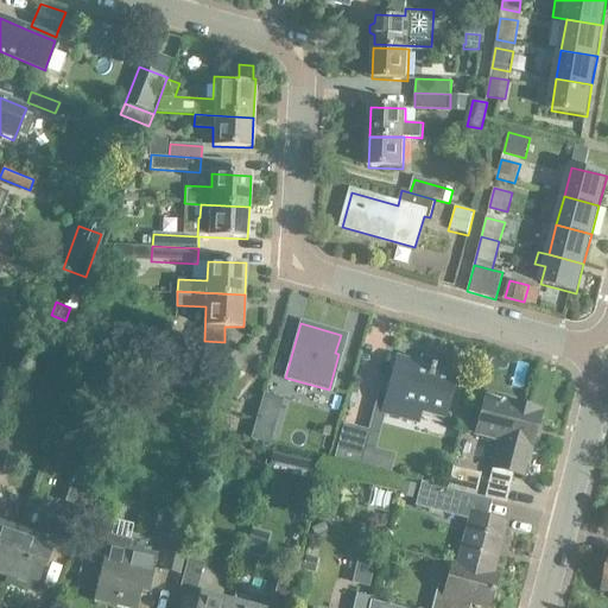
[(176,343),(173,358),(220,367),(223,353),(176,343)]
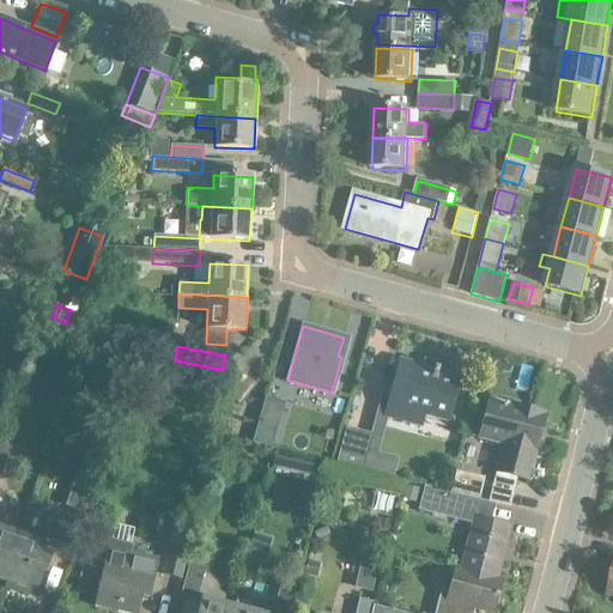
[(424,419),(447,424),(460,377),(401,362),(384,418),(422,429),(424,419)]
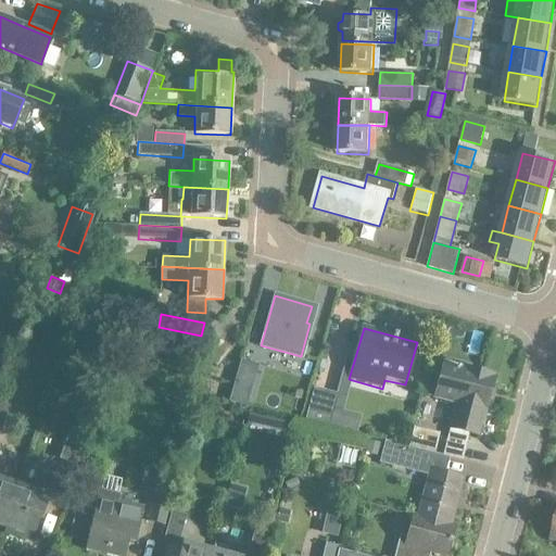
[(247,407),(258,365),(240,361),(228,402),(247,407)]
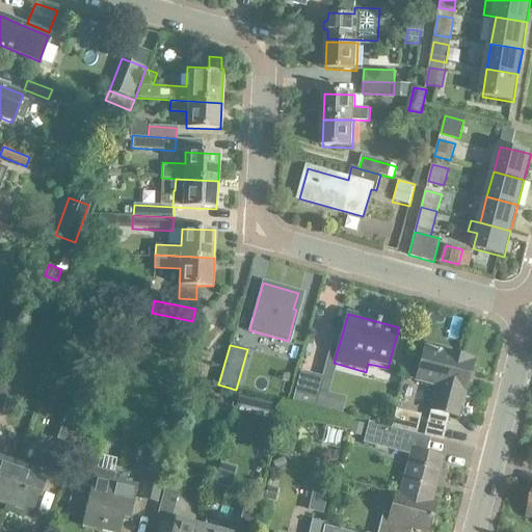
[(425,349),(416,381),(436,387),(433,400),(460,407),(473,361),(446,353),(445,354),(425,349)]
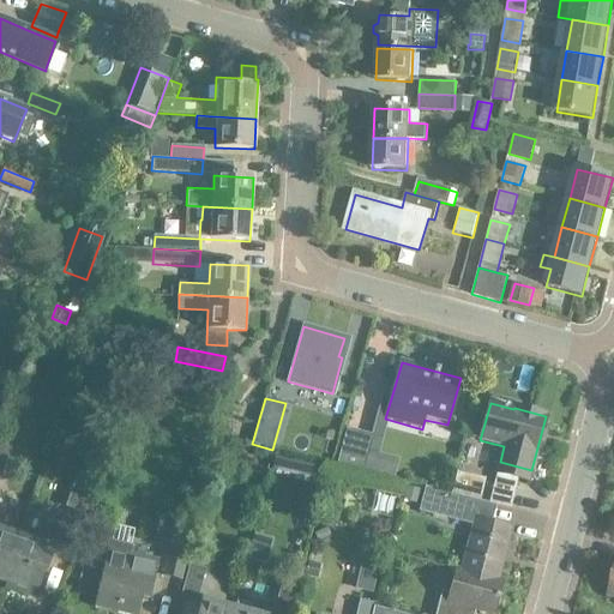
[(469,416),(465,433),(475,435),(479,419),(469,416)]
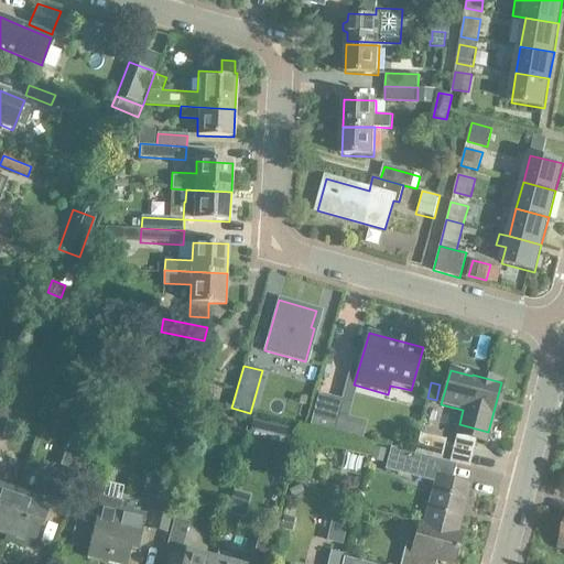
[(334,432),(343,399),(318,392),(310,425),(334,432)]
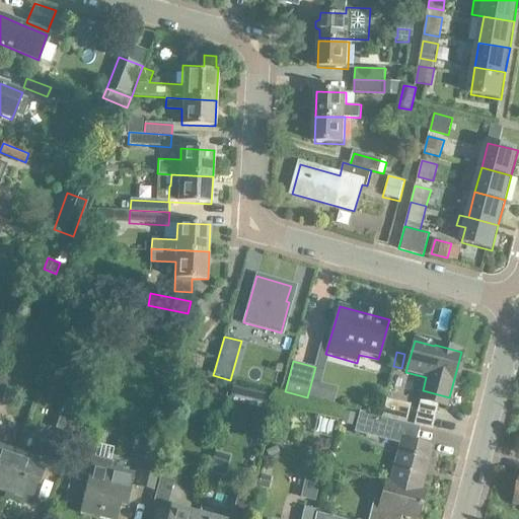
[(0,375),(0,403),(9,379),(0,375)]
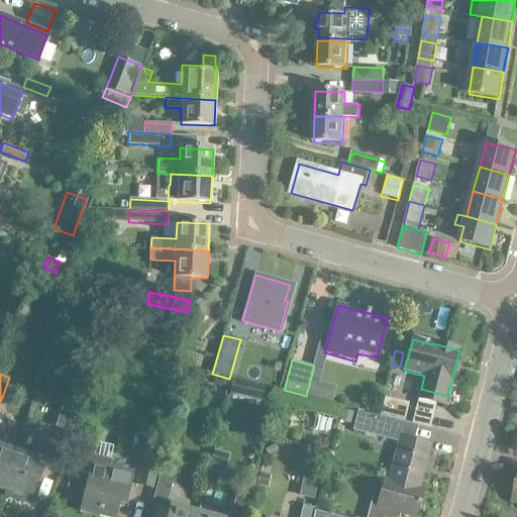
[(265,395),(232,387),(231,395),(263,403),(265,395)]
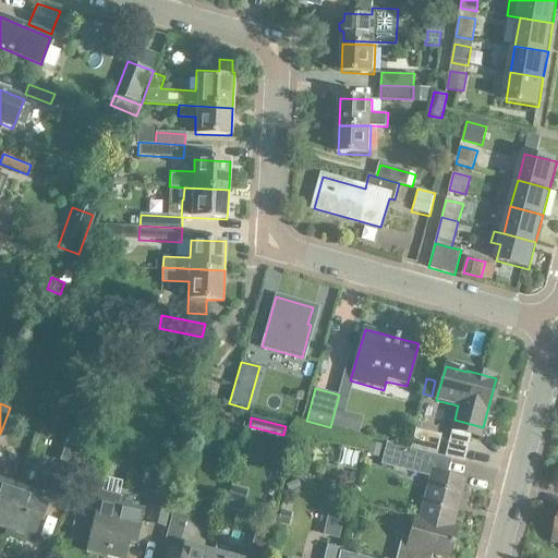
[(70,426),(59,462),(76,468),(88,433),(70,426)]
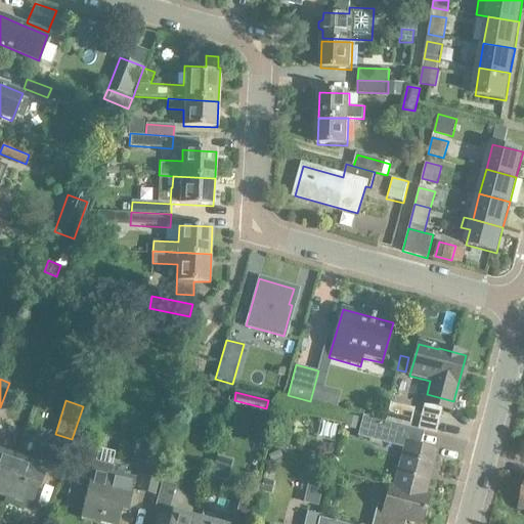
[(385,421),(410,427),(415,409),(390,403),(385,421)]
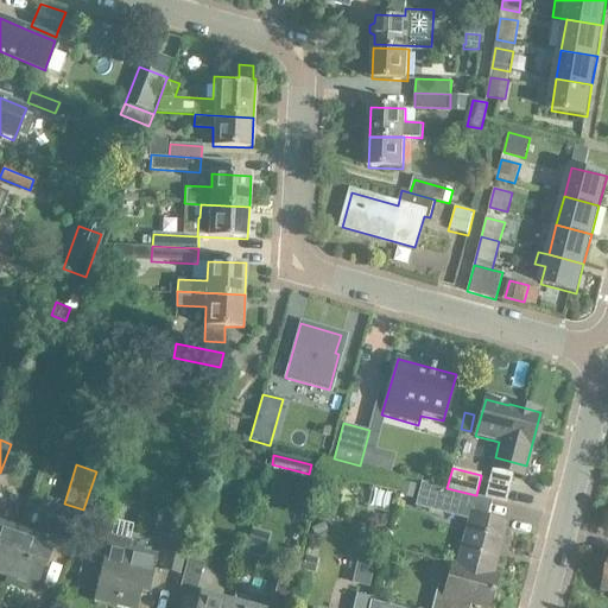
[(417,487),(401,482),(398,495),(413,499),(417,487)]
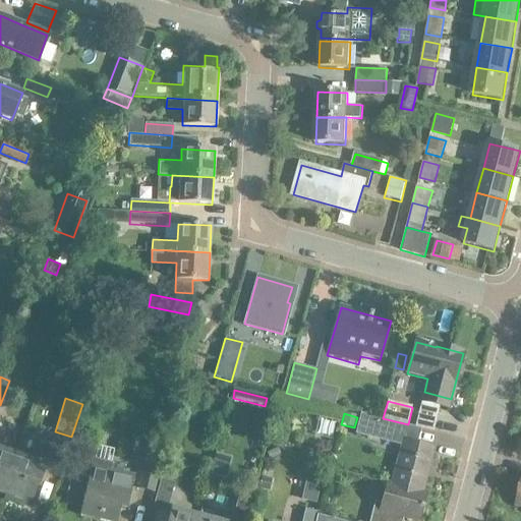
[(360,413),(359,416),(357,428),(355,432),(402,445),(392,485),(423,494),(435,450),(416,445),(421,427),(415,426),(408,424),(383,418),(360,413)]
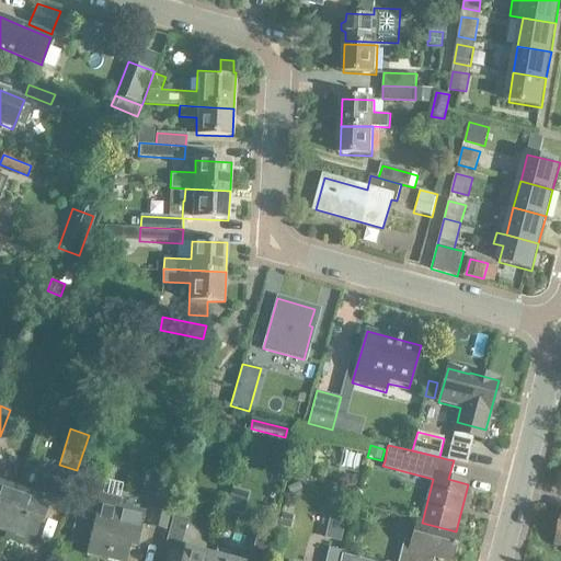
[(447,459),(454,460),(466,464),(469,451),(449,447),(447,459)]
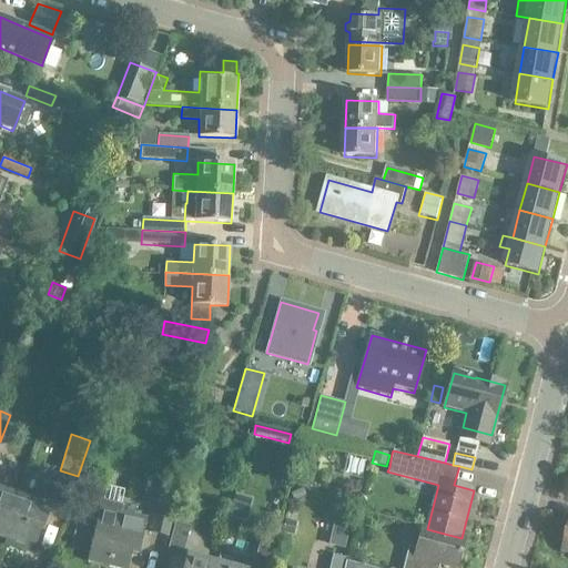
[(0,538),(1,539),(16,497),(1,492),(4,482),(1,480),(4,469),(0,467),(0,538)]
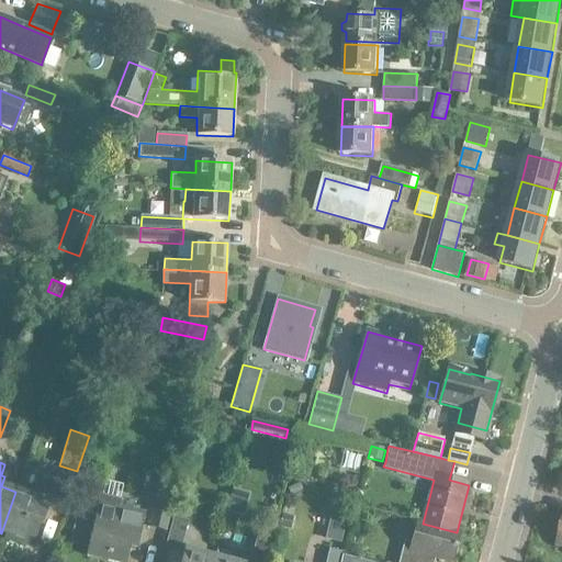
[(178,480),(165,478),(159,501),(172,504),(178,480)]
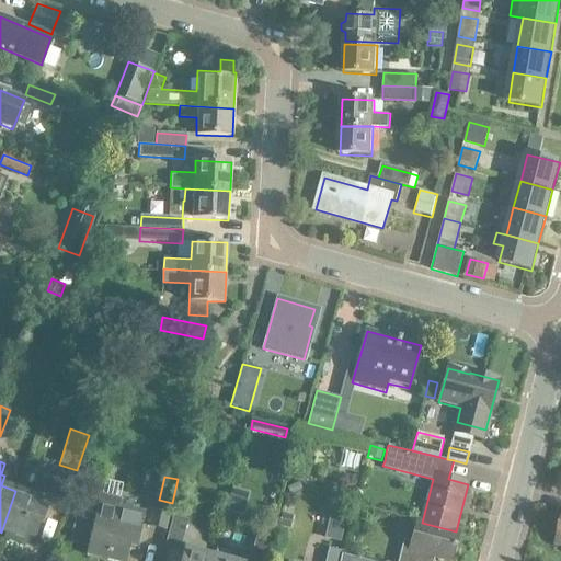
[(15,491),(1,533),(7,534),(6,538),(25,545),(27,541),(33,544),(45,511),(48,512),(58,482),(45,478),(41,488),(37,487),(33,496),(15,491)]
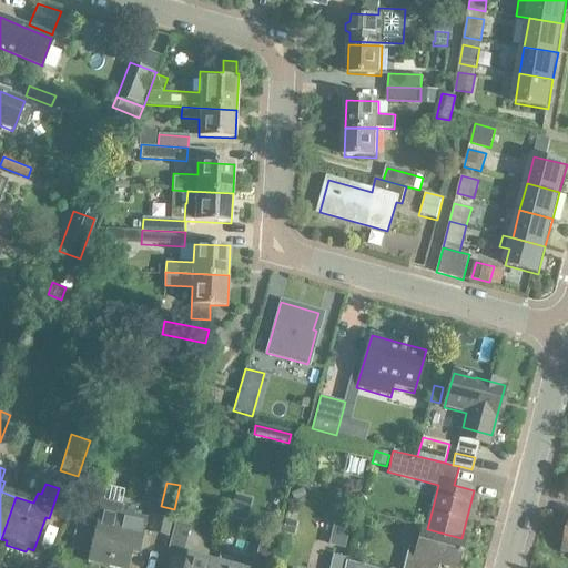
[(156,505),(150,533),(168,537),(174,509),(161,506),(156,505)]
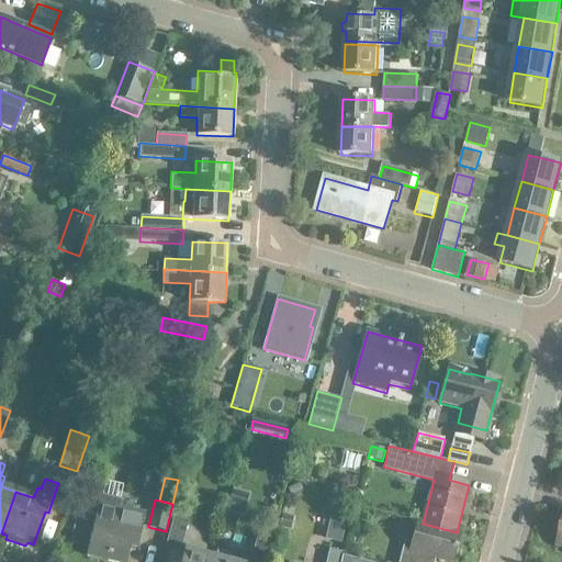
[(89,548),(87,558),(104,561),(125,561),(128,548),(136,549),(145,513),(112,505),(104,505),(98,509),(97,517),(77,513),(69,543),(89,548)]
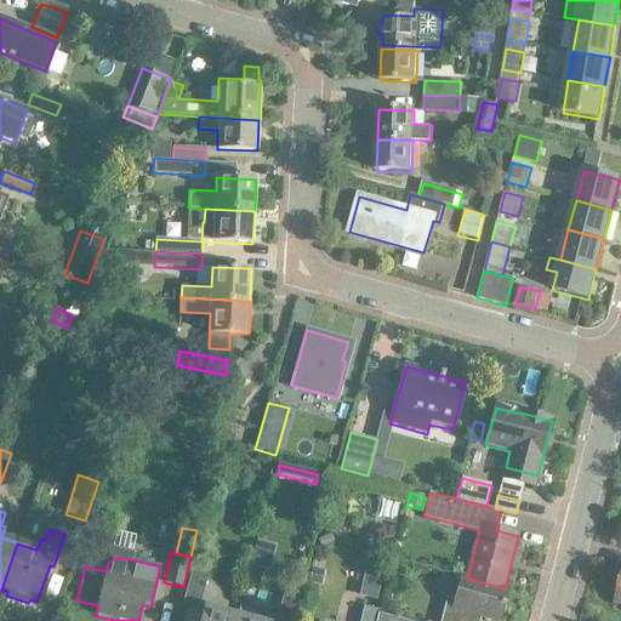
[(324,571),(312,569),(308,585),(320,587),(324,571)]
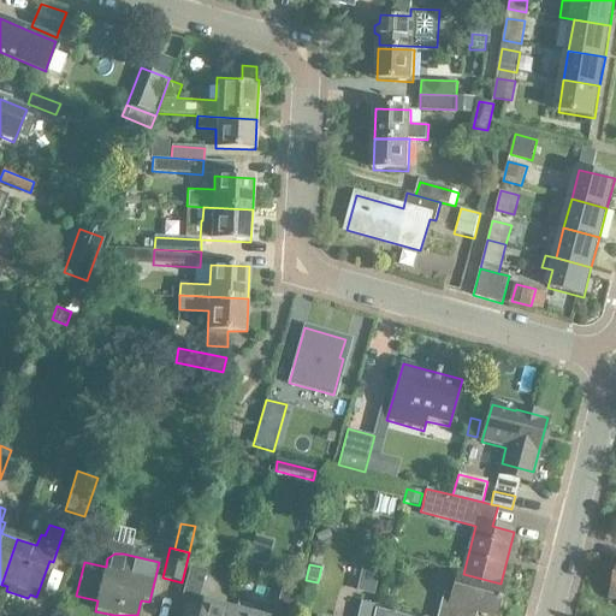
[(199,600),(207,570),(190,567),(183,597),(199,600)]
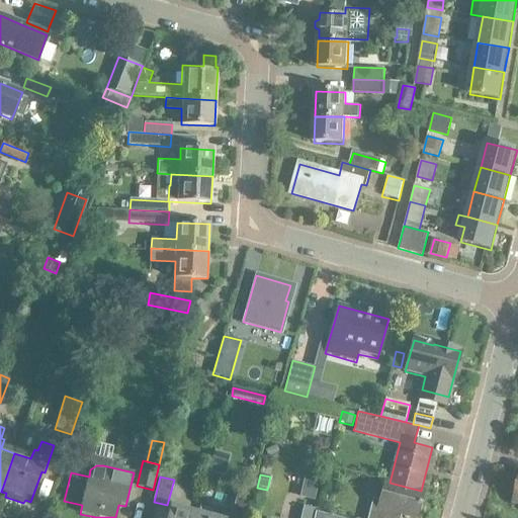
[(418,517),(425,492),(421,491),(390,483),(383,481),(379,500),(372,498),(366,517),(397,517),(398,515),(411,517),(418,517)]
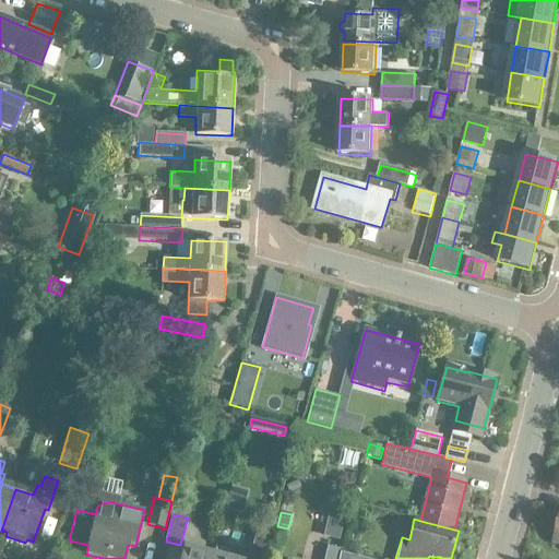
[(254,537),(249,558),(264,558),(270,542),(254,537)]
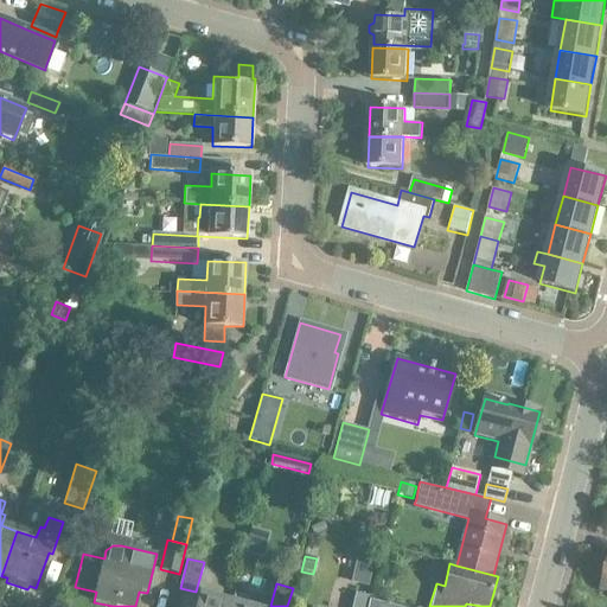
[(366,606),(369,600),(370,596),(356,593),(351,606),(366,606)]
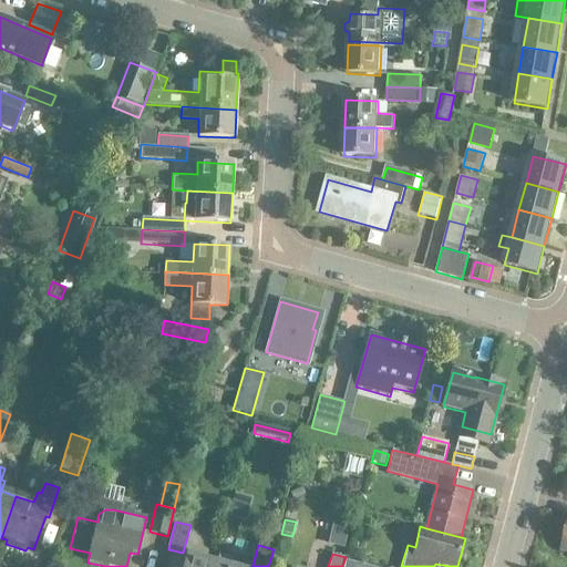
[(214,566),(216,564),(186,556),(183,566),(214,566)]
